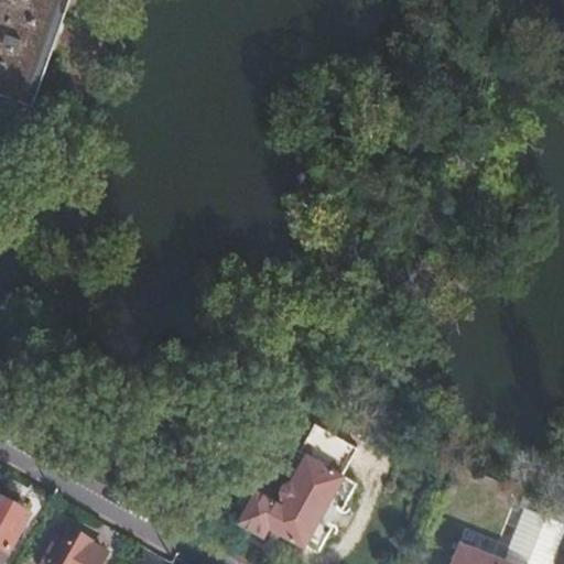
[(0,0),(0,89),(29,100),(34,85),(41,87),(69,2),(64,0),(0,0)]
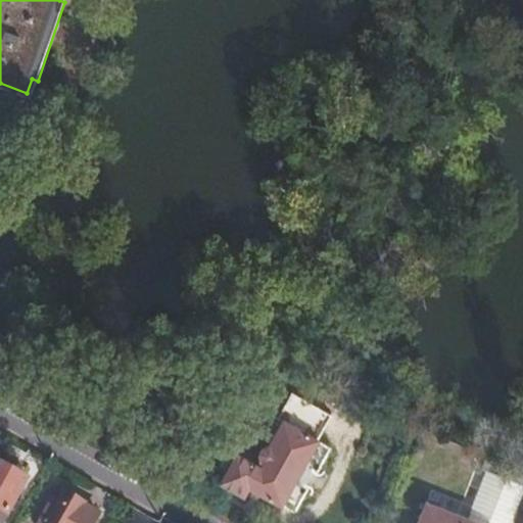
[(332,415),(294,392),(279,419),(285,422),(272,444),(270,443),(262,444),(257,450),(258,457),(263,460),(258,466),(222,444),(205,472),(245,496),(250,489),(282,508),(283,506),(295,512),(332,449),(317,440),(332,415)]
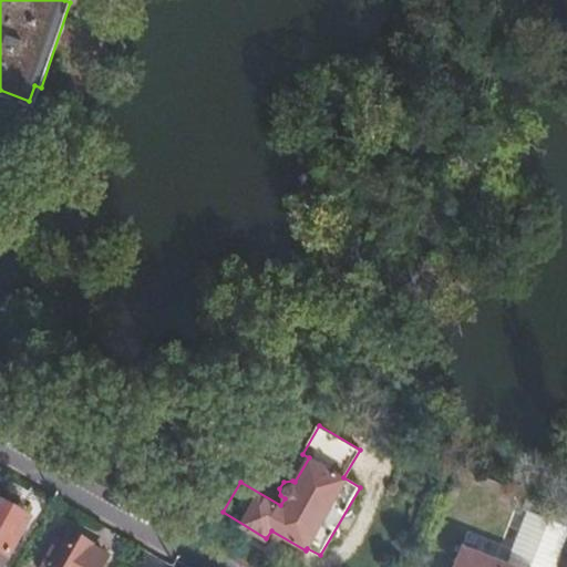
[(535,494),(528,492),(522,508),(526,509),(528,511),(535,494)]
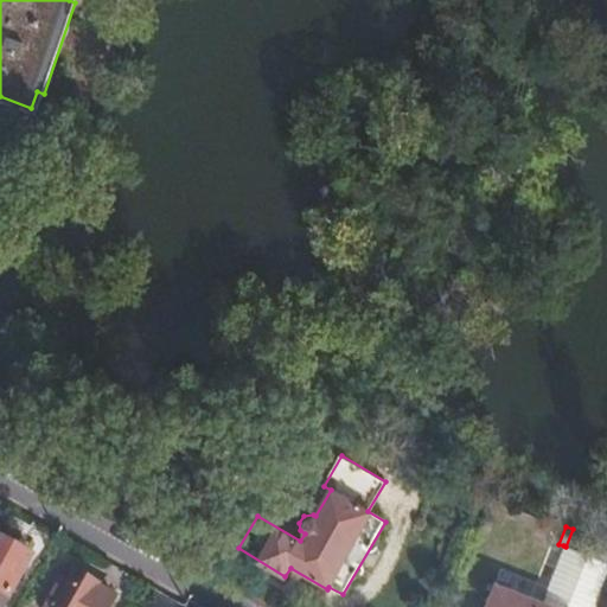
[(483,606),(592,606),(606,570),(606,542),(573,529),(566,547),(563,545),(541,601),(493,581),(483,606)]
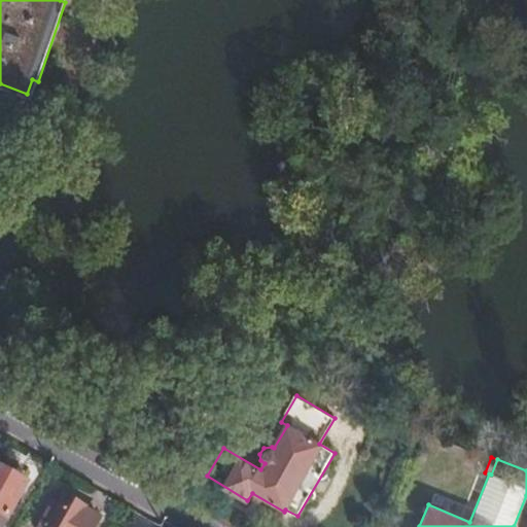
[(0,526),(1,526),(27,484),(0,468),(0,526)]
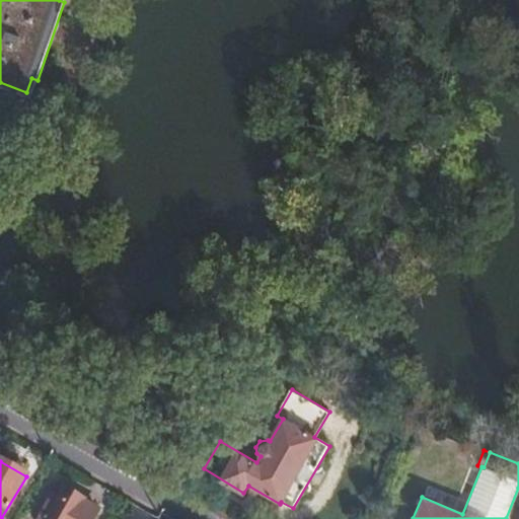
[(91,518),(97,510),(62,490),(50,511),(44,508),(38,518),(91,518)]
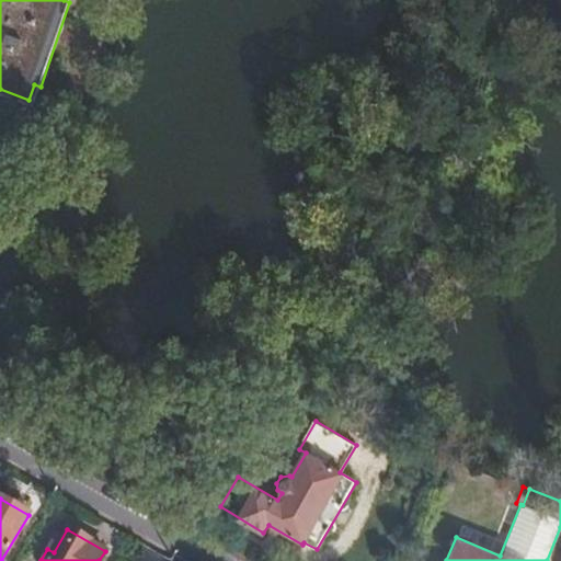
All buildings are outlined.
